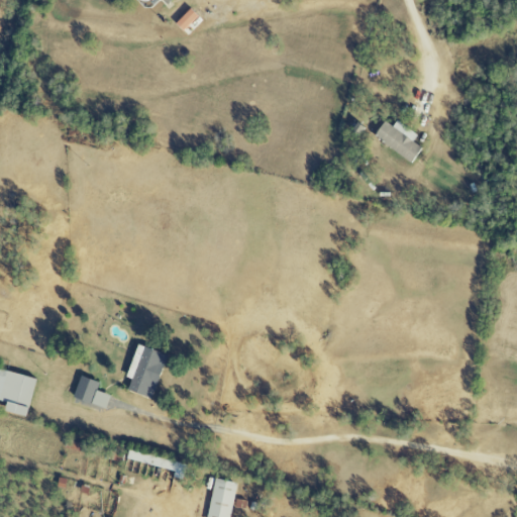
[(196,16),(189,8),(174,23),(181,30),(196,16)]
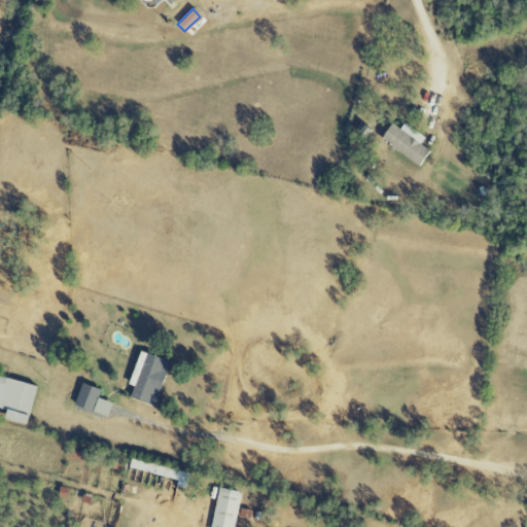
[(391,125),(380,139),(417,167),(428,151),(419,144),(423,139),(403,124),(398,130),(391,125)]
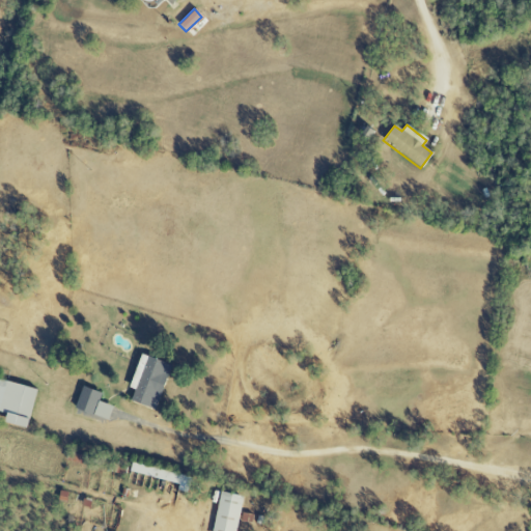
[(156,411),(170,365),(139,356),(129,388),(133,390),(130,402),(156,411)]
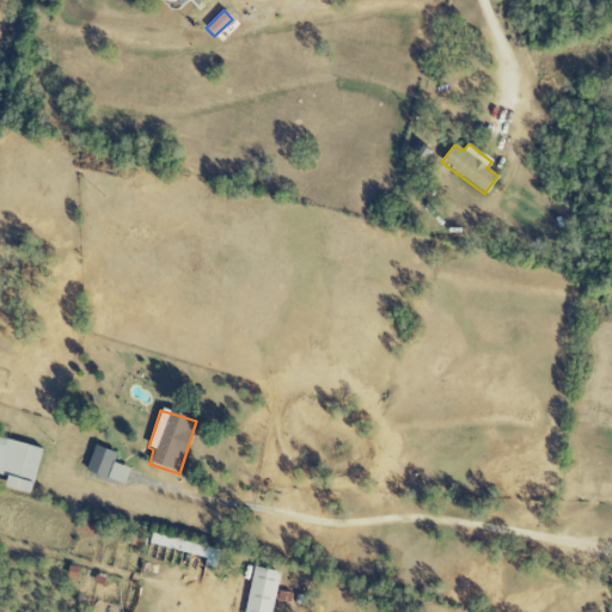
[(2,488),(30,495),(41,448),(0,439),(0,475),(6,477),(2,488)]
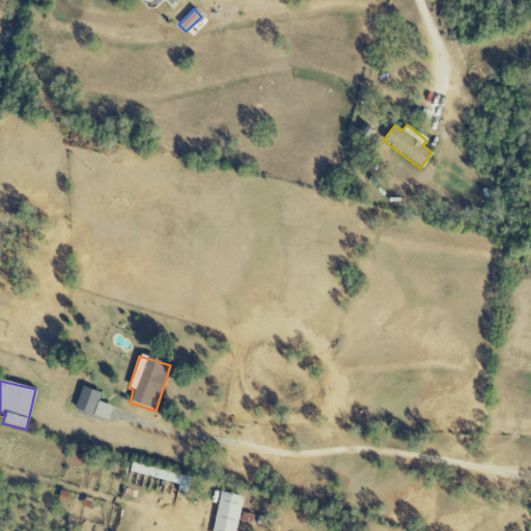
[(101,393),(81,388),(74,411),(108,420),(112,407),(99,402),(101,393)]
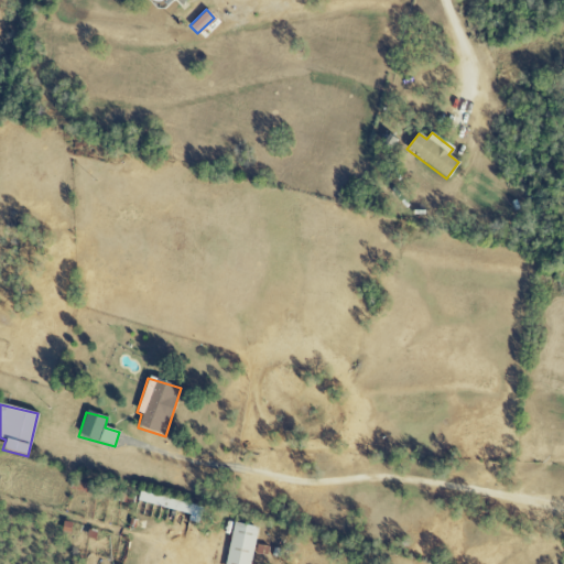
[(225,563),(250,563),(258,528),(234,523),(225,563)]
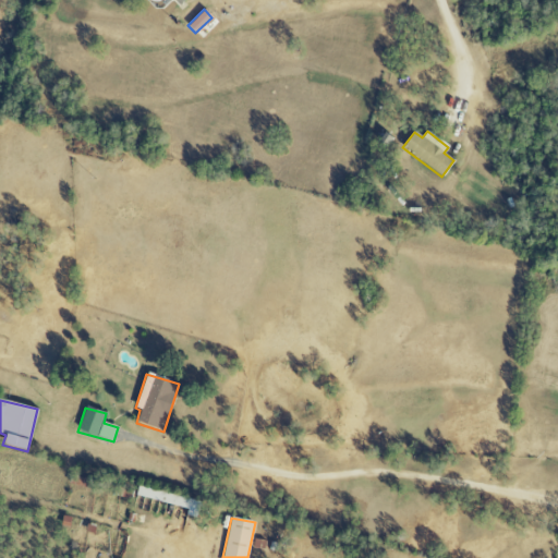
All buildings are outlined.
